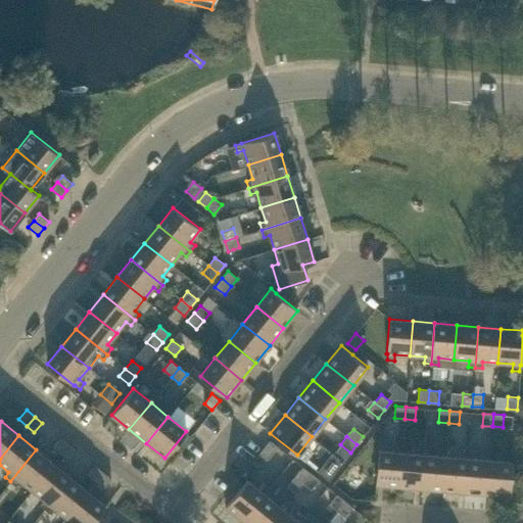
[(60,454),(68,444),(60,437),(53,447),(60,454)]
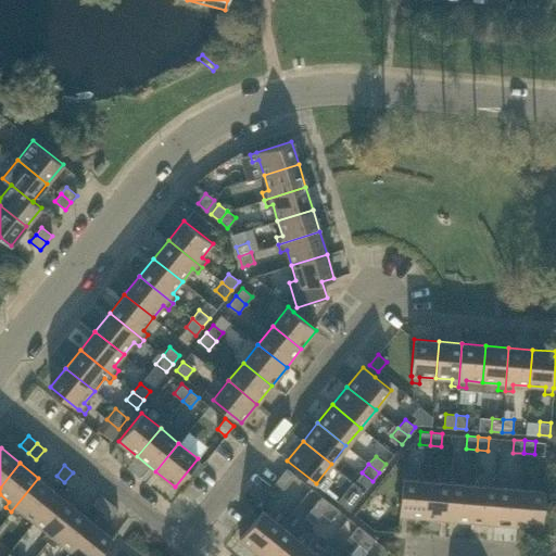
[(286,487),(295,475),(287,468),(277,480),(286,487)]
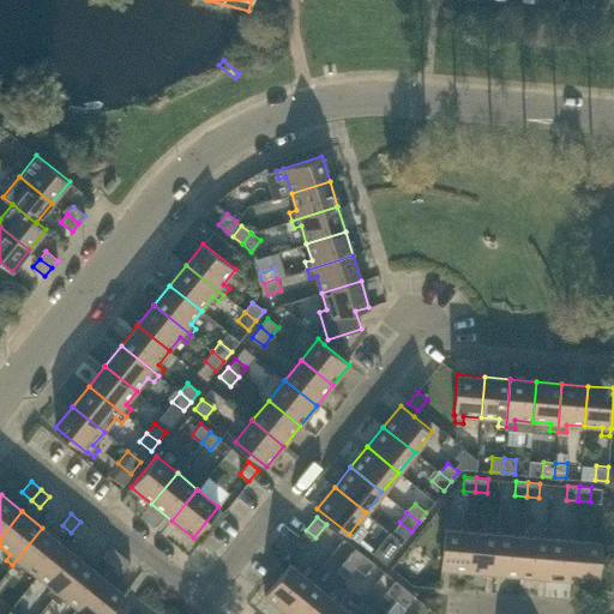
[(80,540),(90,529),(80,522),(71,533),(80,540)]
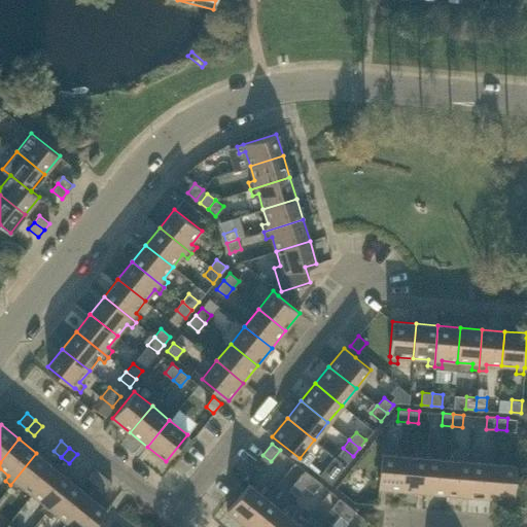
[(342,450),(327,466),(340,477),(353,459),(342,450)]
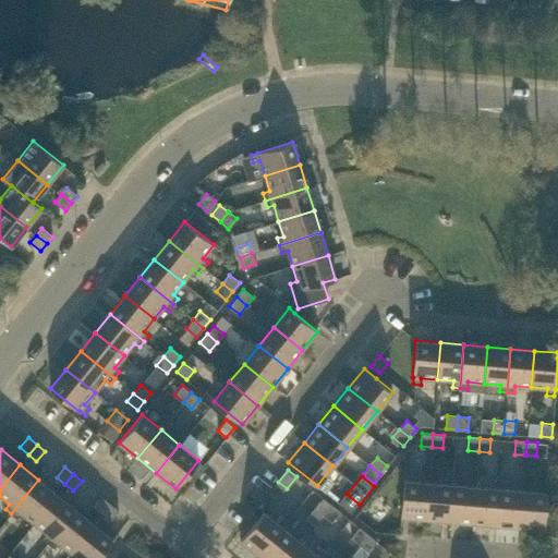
[(34,523),(57,495),(38,480),(11,513),(16,519),(21,513),(34,523)]
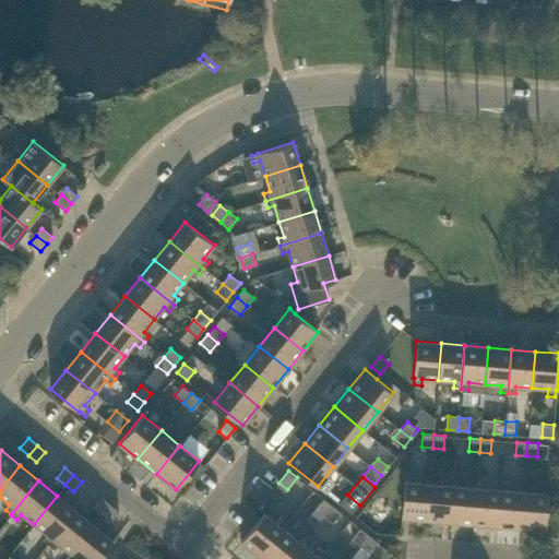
[(426,520),(429,484),(404,482),(402,518),(426,520)]
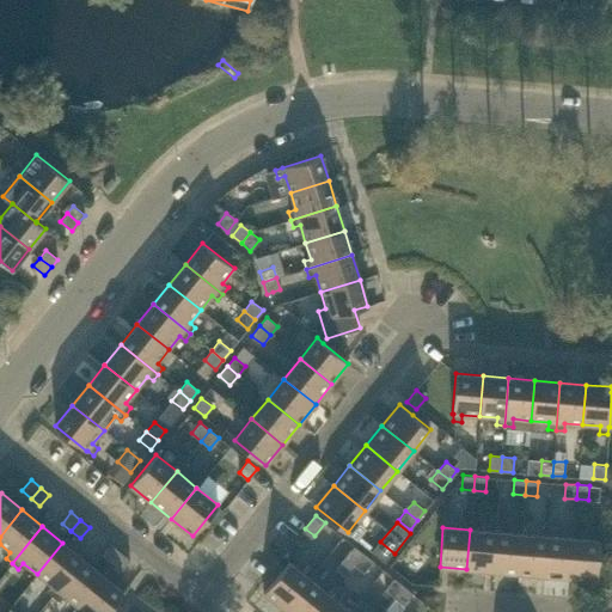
[(493,571),(495,531),(470,530),(466,569),(493,571)]
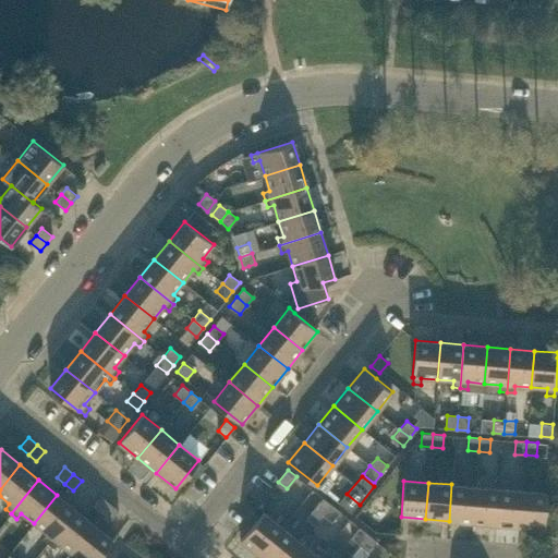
[(472,523),(475,486),(451,484),(449,521),(472,523)]
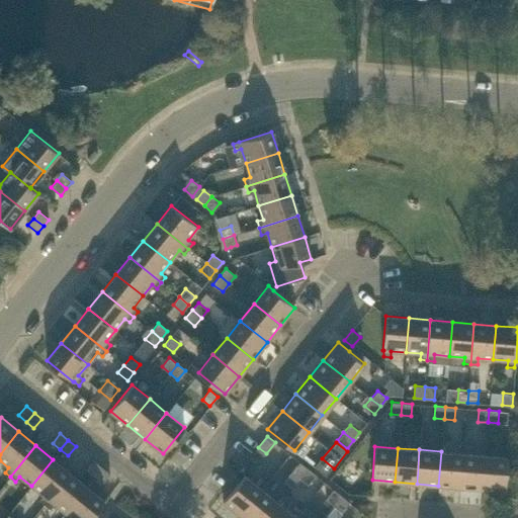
[(460,488),(462,453),(441,451),(438,486),(460,488)]
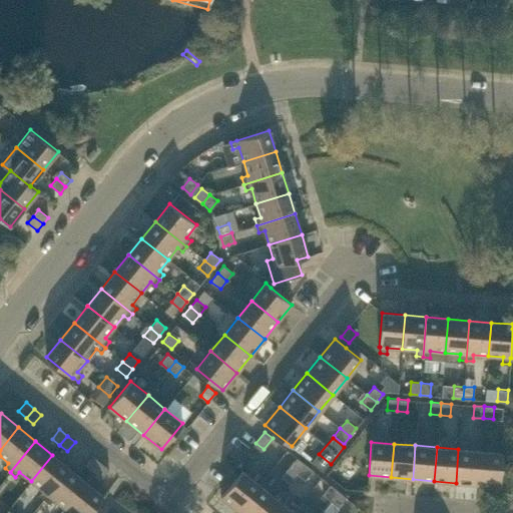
[(477,485),(480,451),(458,449),(456,483),(477,485)]
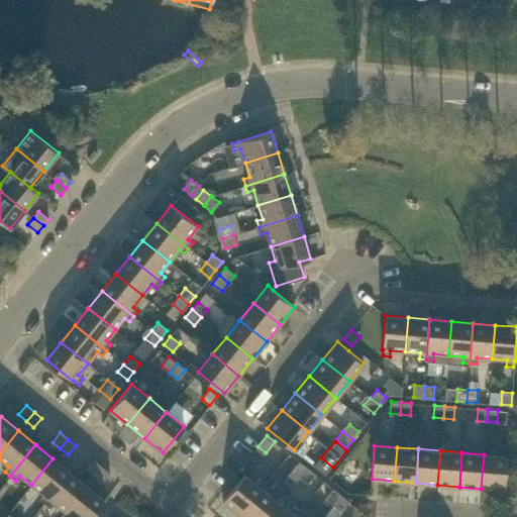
[(504,490),(507,456),(484,454),(481,489),(504,490)]
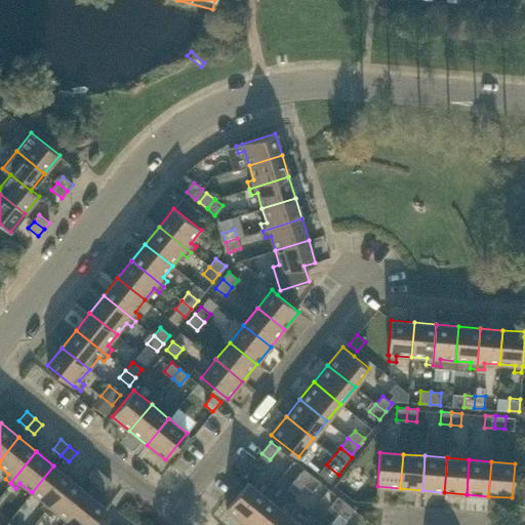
[(45,511),(71,479),(53,466),(32,492),(43,501),(39,507),(45,511)]
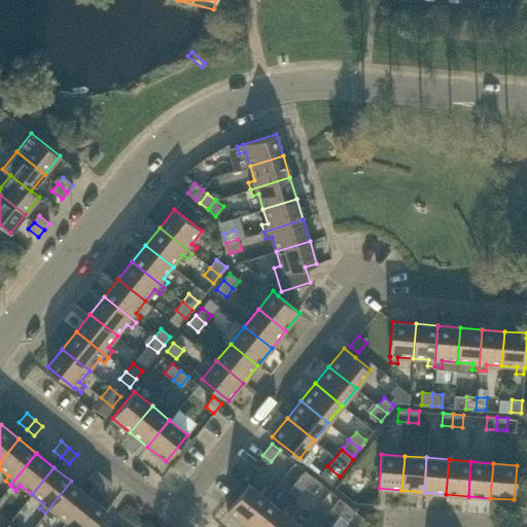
[(330,483),(338,475),(327,467),(321,476),(330,483)]
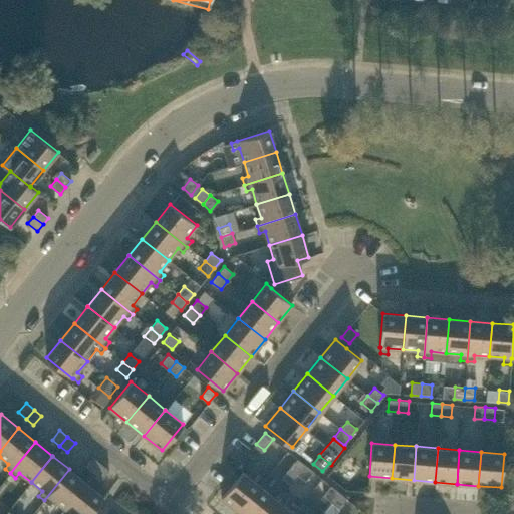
[(93,473),(101,464),(93,458),(85,467),(93,473)]
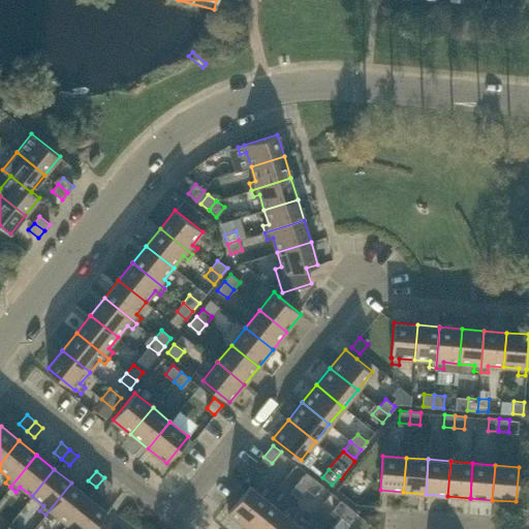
[(306,488),(314,478),(306,472),(298,481),(306,488)]
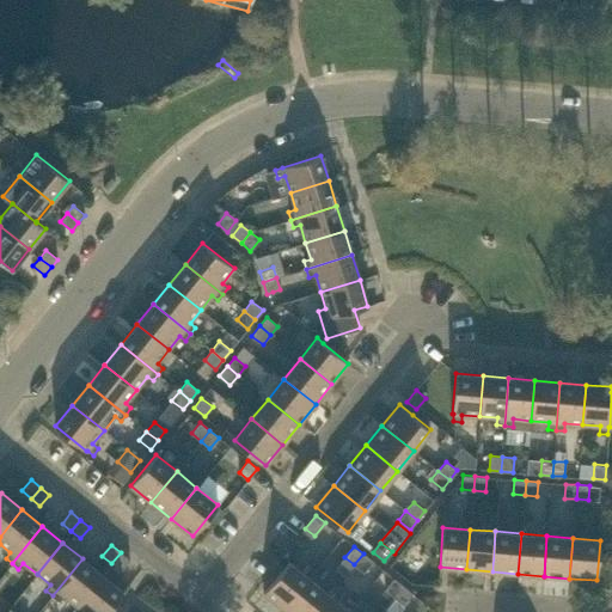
[(121,571),(129,560),(121,552),(111,563),(121,571)]
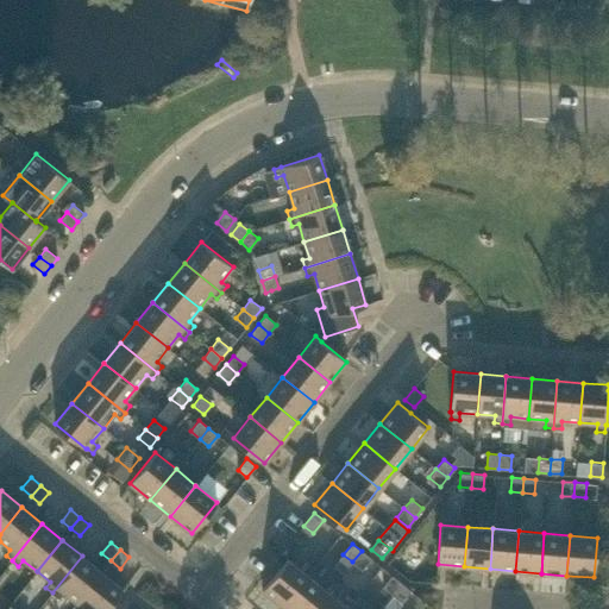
[(362,551),(352,562),(362,570),(371,558),(362,551)]
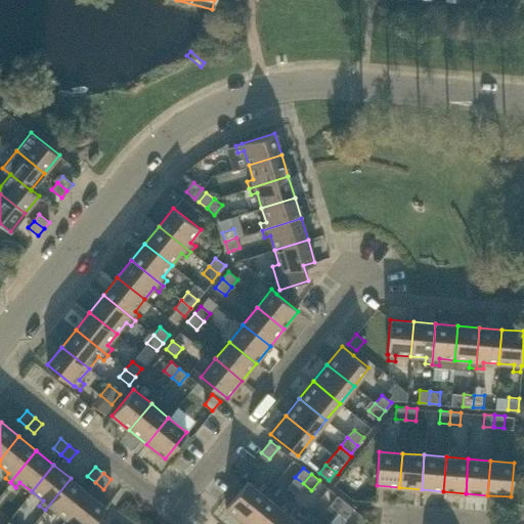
[(66,519),(87,492),(71,478),(45,510),(50,515),(54,510),(66,519)]
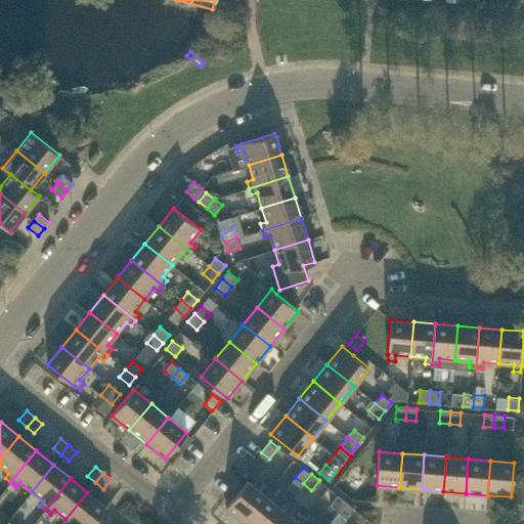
[(244,522),(265,495),(248,481),(225,508),(244,522)]
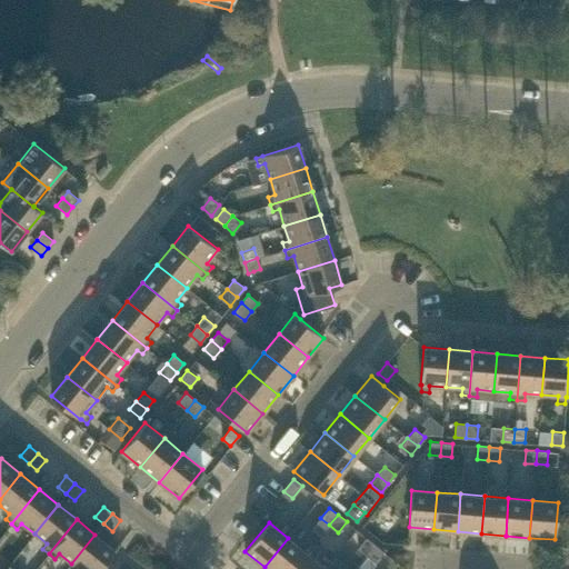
[(99,568),(110,555),(115,550),(95,535),(71,563),(78,568),(99,568)]
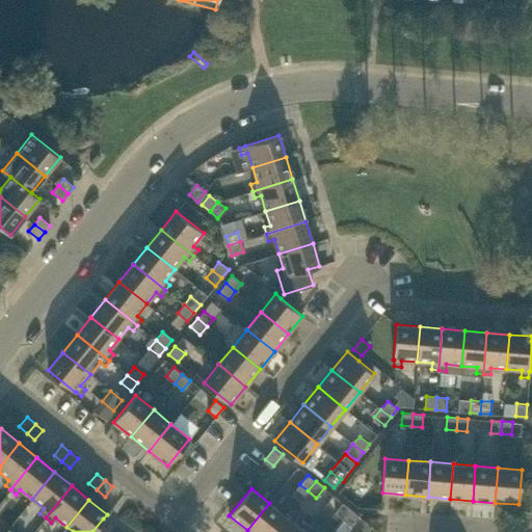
[(248,531),(274,531),(287,516),(269,503),(247,530),(248,531)]
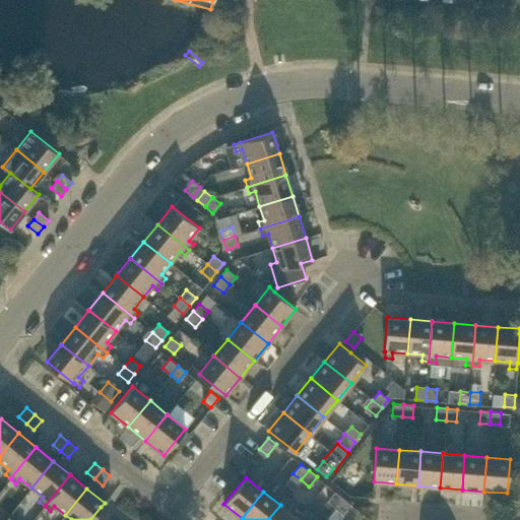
[(335,507),(342,498),(334,492),(327,501),(335,507)]
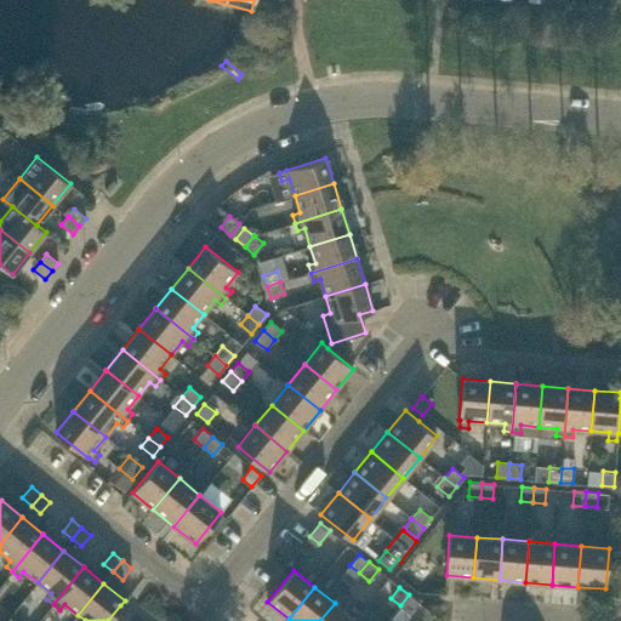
[(409,594),(400,605),(410,614),(419,602),(409,594)]
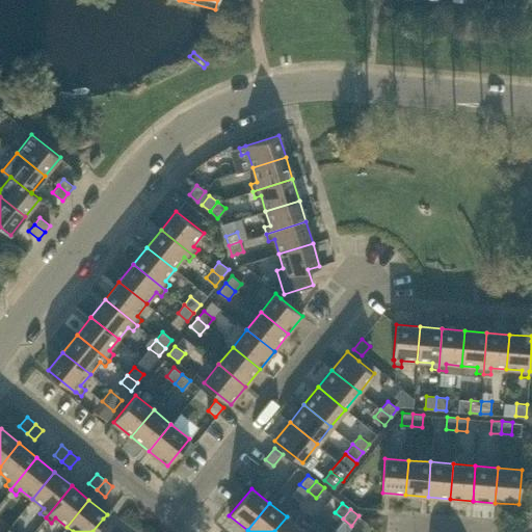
[(302,531),(304,531),(287,516),(274,531),(302,531)]
